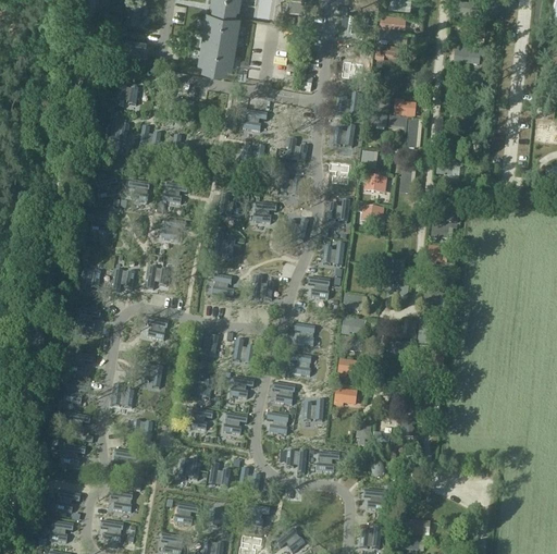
[(130,0),(126,20),(134,21),(135,13),(139,14),(138,17),(146,19),(147,11),(149,2),(149,1),(141,0),(141,1),(137,0),(130,0)]
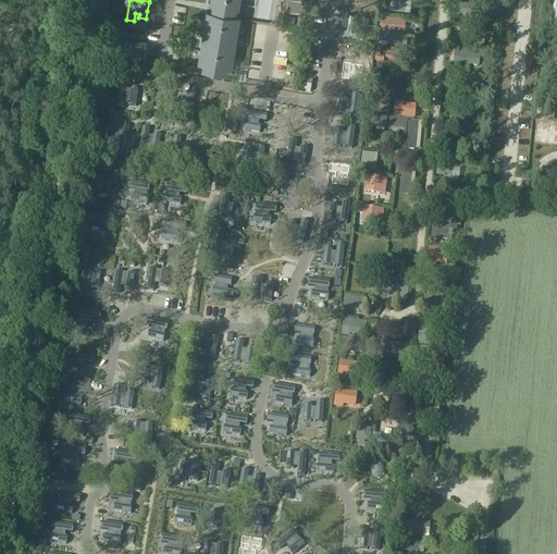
[(212,0),(211,3),(211,8),(235,12),(235,9),(236,3),(239,3),(239,0),(212,0)]
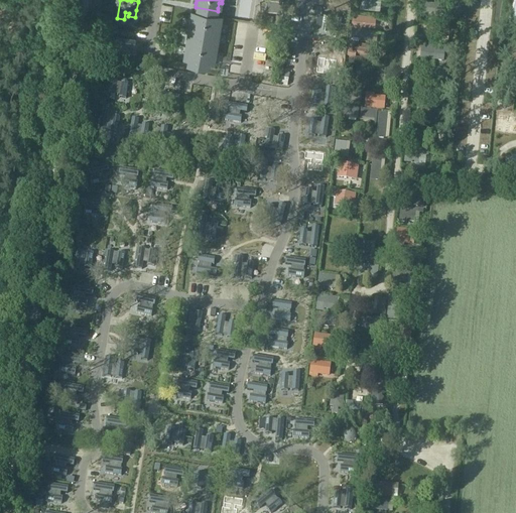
[(266,0),(266,7),(284,9),(286,0),(266,0)]
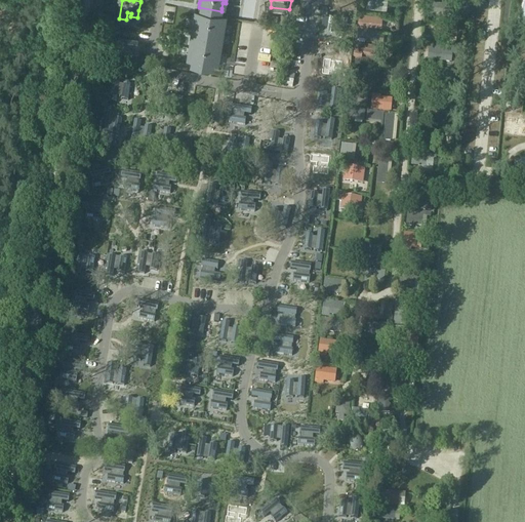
[(441,0),(440,10),(460,12),(461,0),(441,0)]
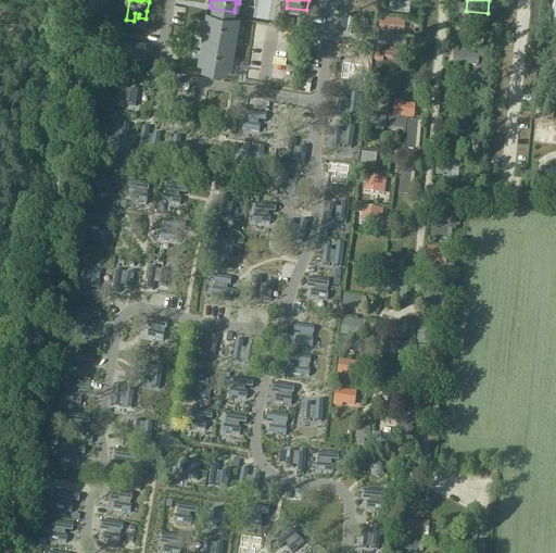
[(207,7),(199,59),(204,60),(203,66),(214,68),(224,70),(225,63),(230,64),(231,58),(239,12),(235,12),(211,8),(207,7)]
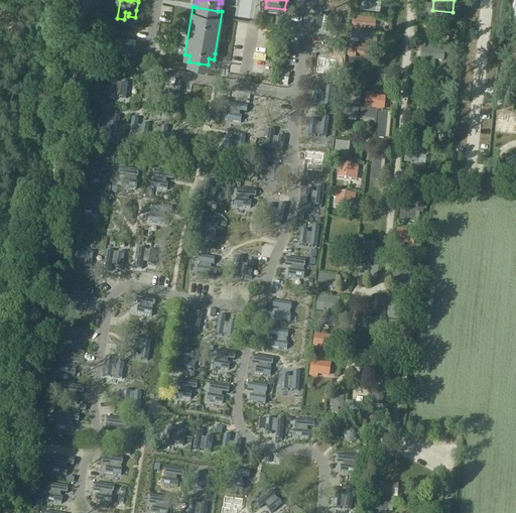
[(375,22),(376,11),(353,9),(352,23),(361,23),(361,21),(375,22)]
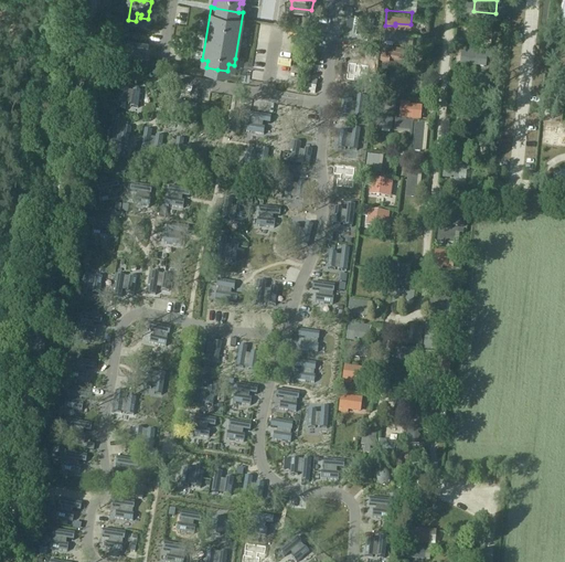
[(384,29),(382,39),(407,43),(408,33),(384,29)]
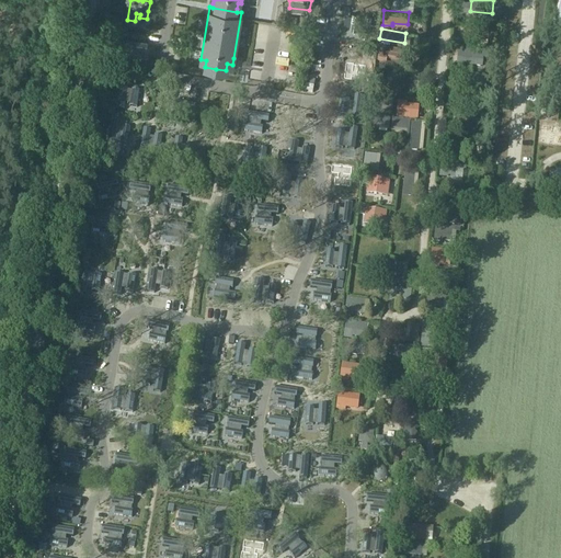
[(124,47),(123,55),(140,57),(141,49),(139,49),(140,45),(147,46),(148,38),(126,35),(125,43),(126,43),(125,47),(124,47)]
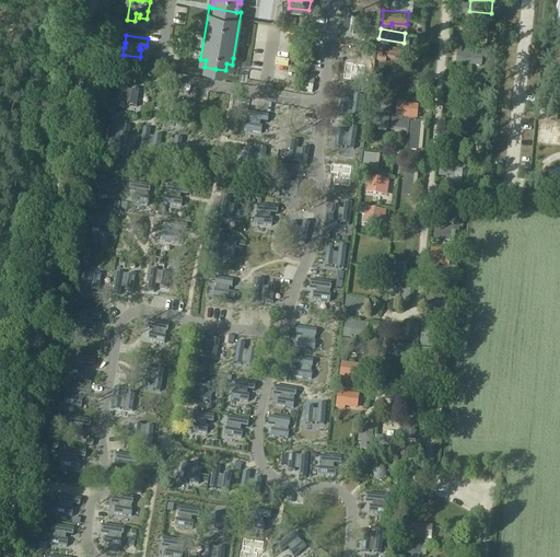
[(380,44),(377,58),(386,59),(386,57),(400,59),(403,48),(380,44)]
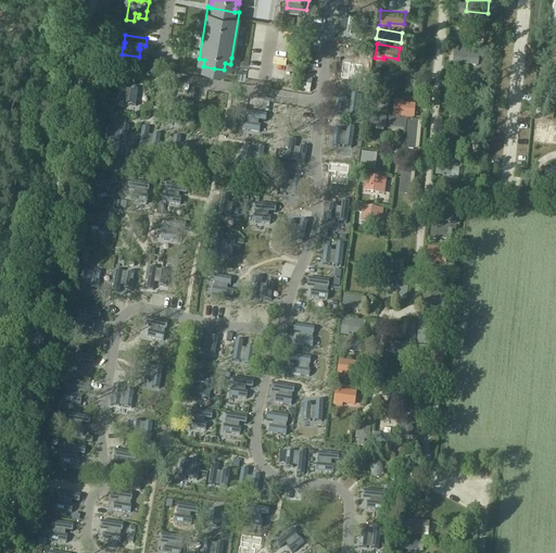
[(454,46),(452,61),(477,64),(478,55),(482,55),(483,50),(454,46)]
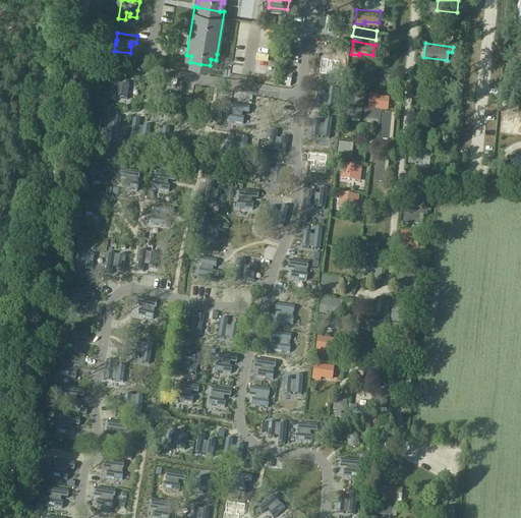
[(319,64),(316,77),(336,79),(338,66),(319,64)]
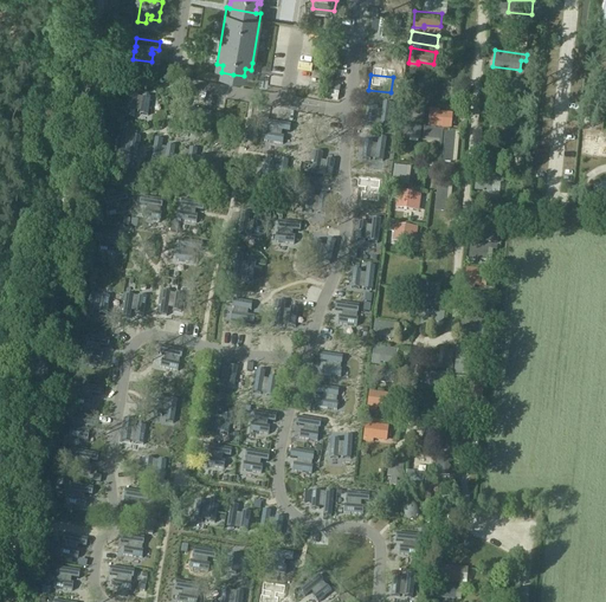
[(498,76),(498,79),(508,79),(507,98),(517,99),(519,84),(522,84),(522,78),(508,77),(498,76)]
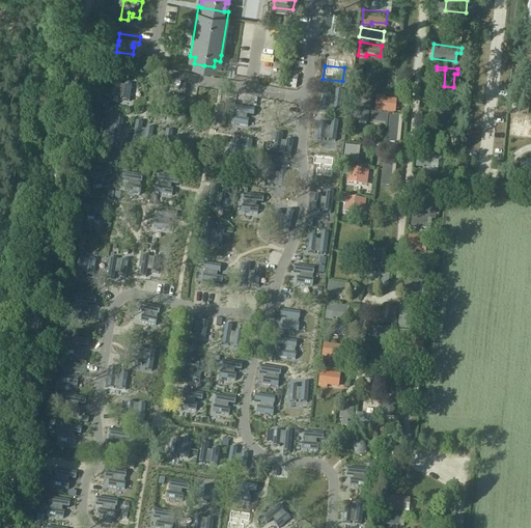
[(113,80),(111,101),(117,102),(118,94),(122,94),(122,98),(130,99),(132,83),(124,82),(120,82),(120,81),(113,80)]
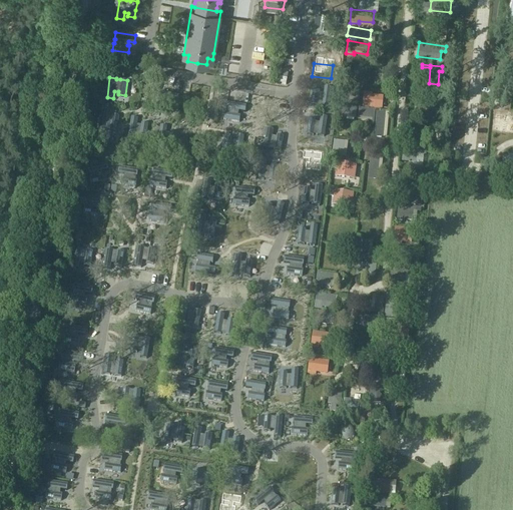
[(313,88),(311,104),(318,105),(318,104),(322,104),(322,105),(329,106),(332,86),(325,85),(324,91),(320,91),(320,89),(313,88)]
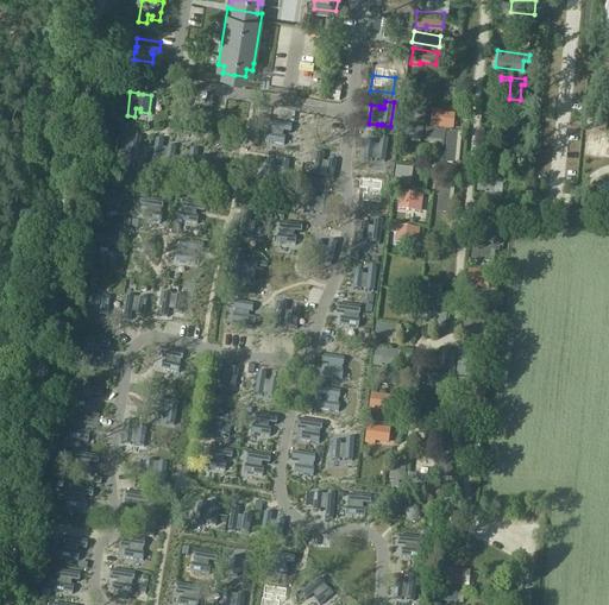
[(187,118),(186,127),(203,130),(206,121),(203,121),(203,117),(212,118),(213,109),(189,106),(188,114),(189,114),(188,119),(187,118)]
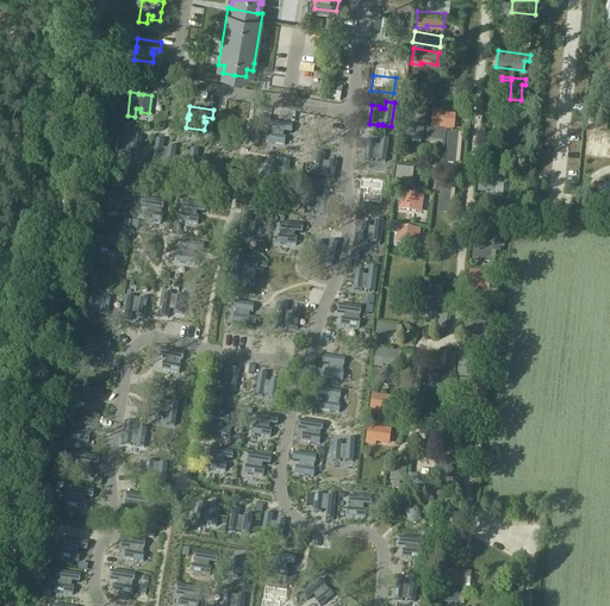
[(433,106),(431,124),(454,125),(455,111),(441,111),(442,107),(433,106)]
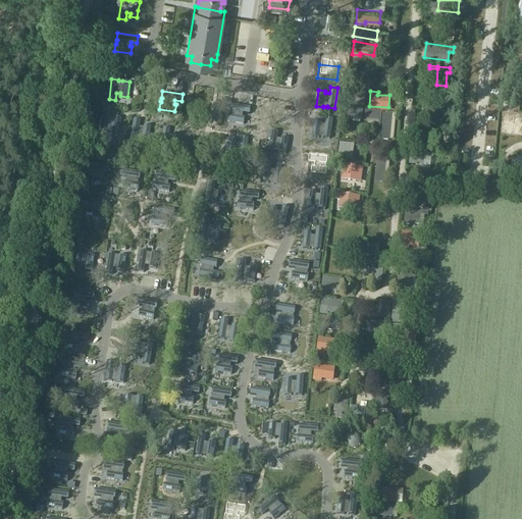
[(228,112),(227,119),(244,122),(245,115),(243,114),(243,110),(250,111),(251,104),(231,101),(229,108),(230,108),(229,112),(228,112)]
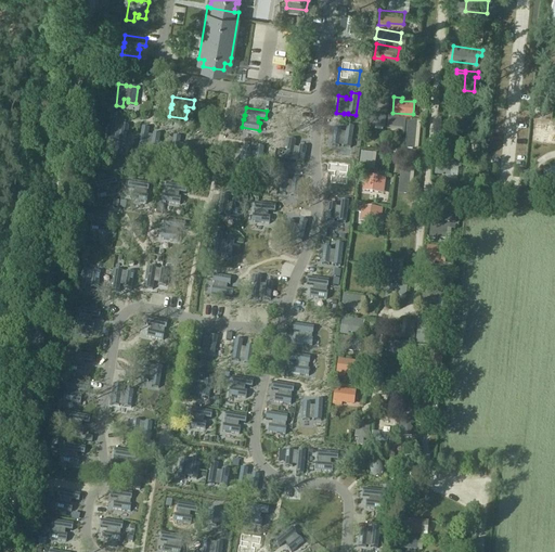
[(366,123),(385,124),(386,114),(368,112),(366,123)]
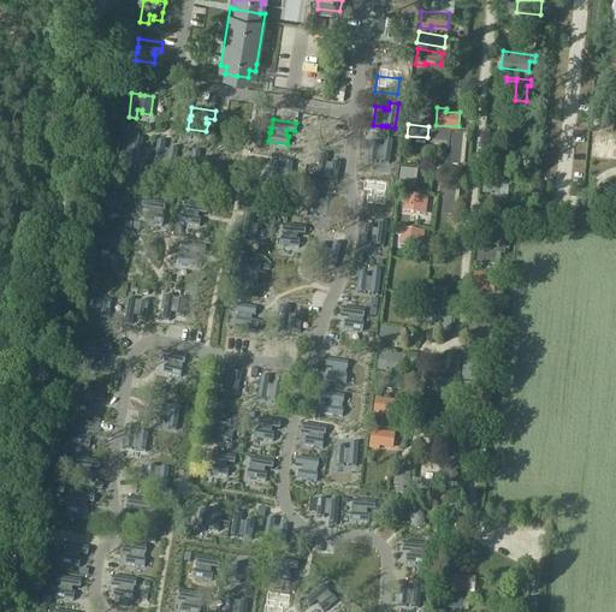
[(498,125),(497,137),(523,140),(525,128),(498,125)]
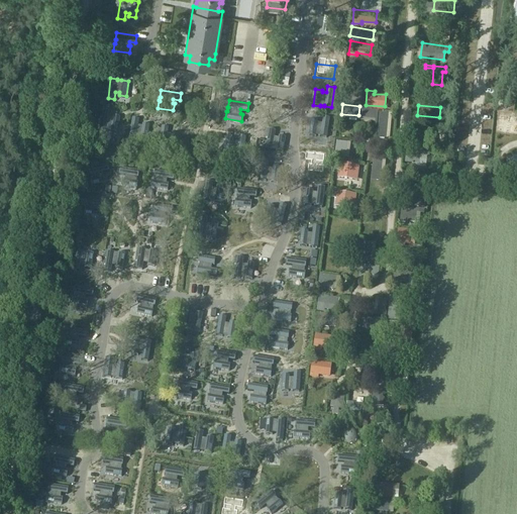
[(378,108),(362,106),(360,117),(377,119),(378,108)]
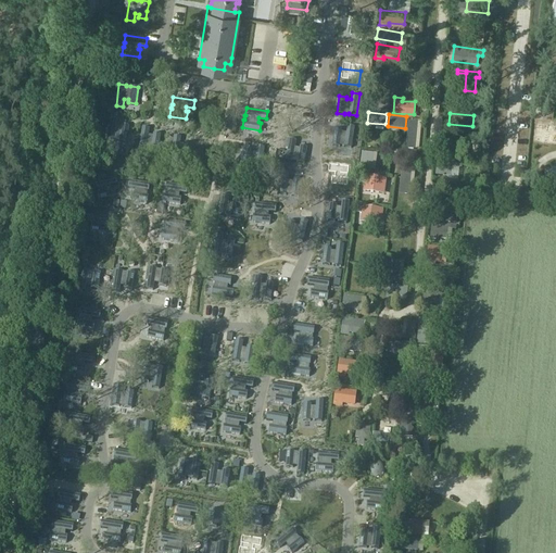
[(111,115),(108,136),(115,138),(115,136),(119,137),(118,139),(126,140),(129,123),(122,121),(122,124),(117,123),(118,116),(111,115)]
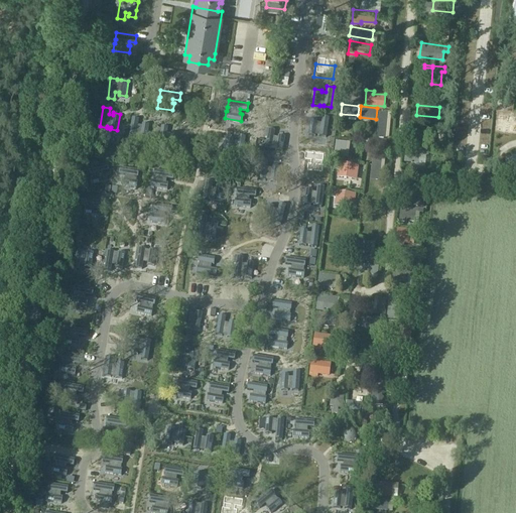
[(390,112),(379,111),(377,134),(387,135),(390,112)]
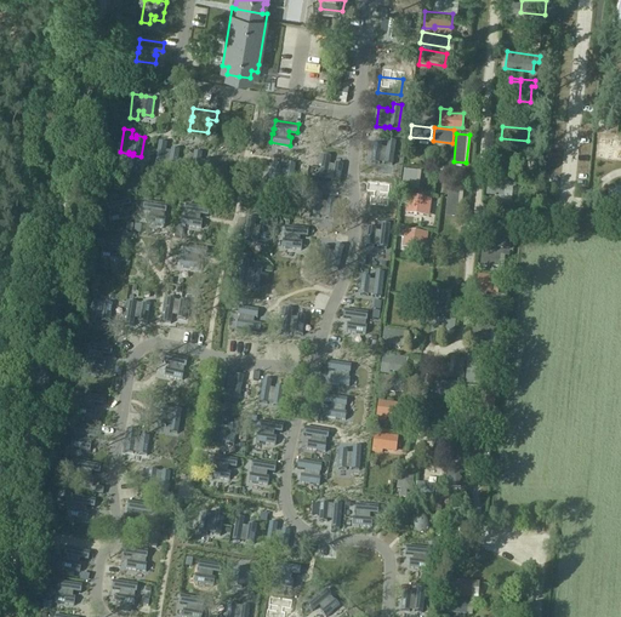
[(159,138),(155,163),(164,164),(164,163),(169,164),(169,165),(177,166),(180,147),(171,146),(171,148),(166,148),(167,140),(159,138)]
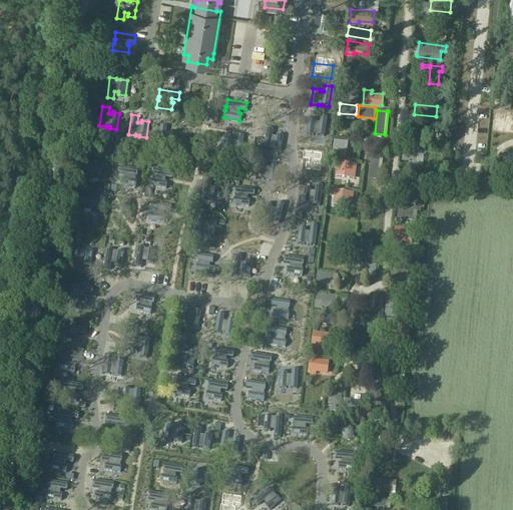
[(309,117),(307,132),(314,133),(314,132),(318,133),(318,134),(325,135),(328,115),(321,114),(320,120),(316,120),(316,118),(309,117)]
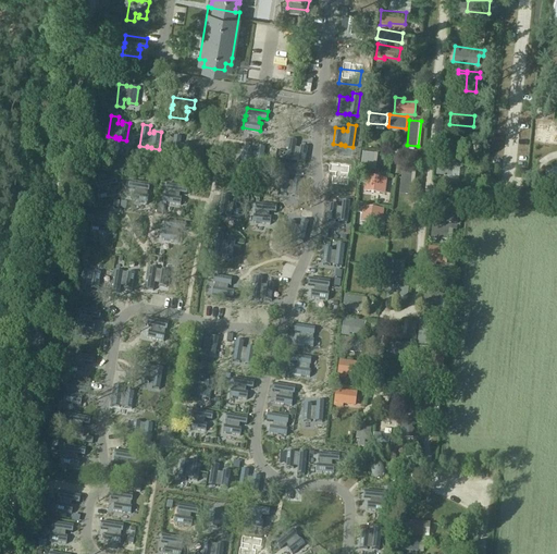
[(174,134),(171,156),(178,157),(178,156),(183,157),(183,158),(189,159),(193,142),(185,140),(185,143),(181,142),(182,135),(174,134)]
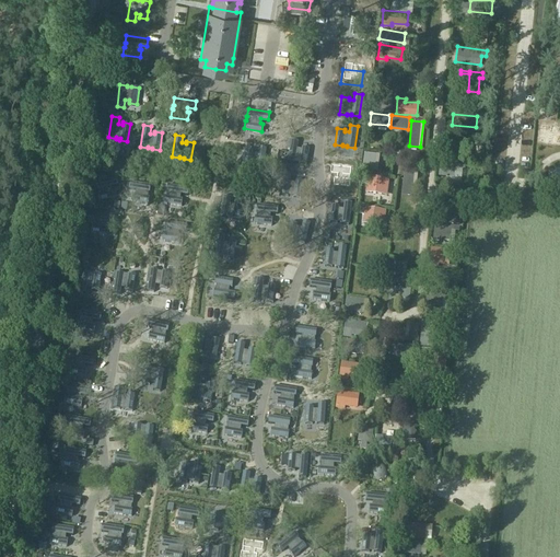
[(468,138),(447,135),(445,146),(467,149),(468,138)]
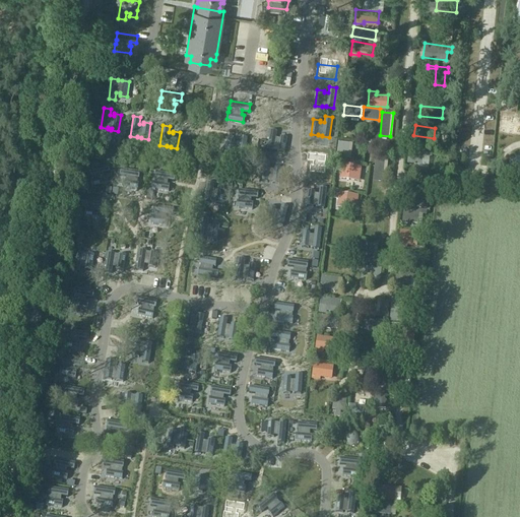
[(229,136),(225,152),(233,153),(233,152),(237,153),(244,155),(248,135),(241,134),(240,140),(236,139),(236,137),(229,136)]
